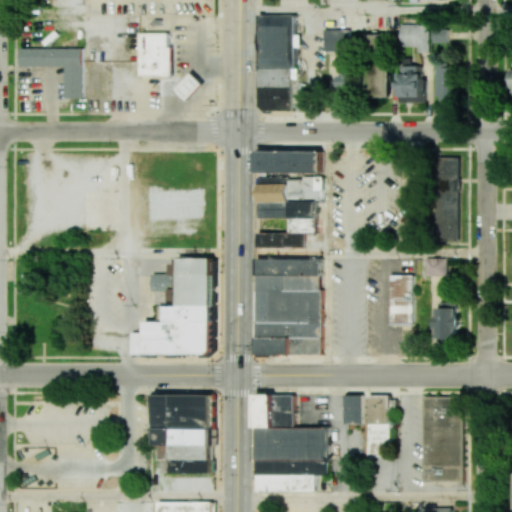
[(258,15),(258,106),(265,112),(295,111),(295,13),(258,15)]
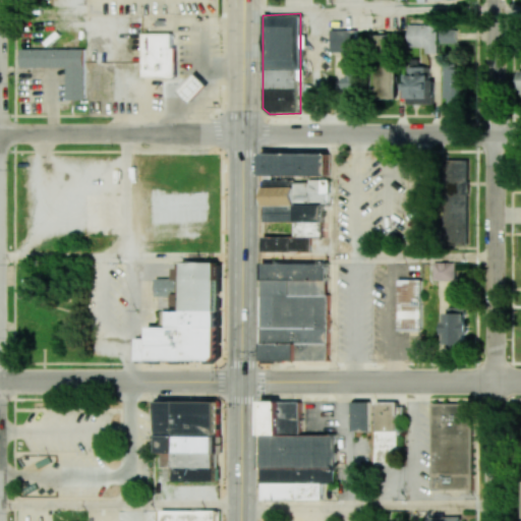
[(409,47),(425,47),(425,53),(438,53),(437,24),(408,24),(409,47)]
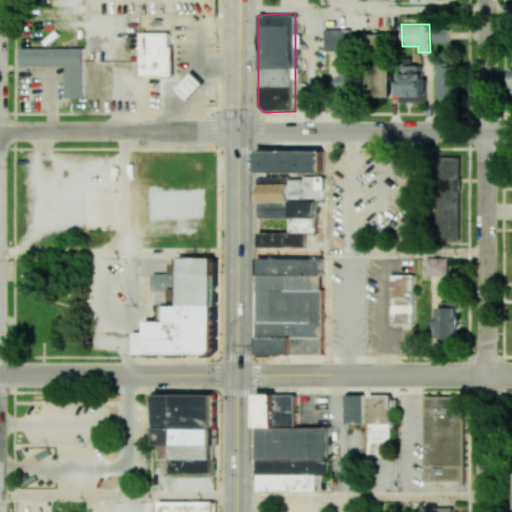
[(433,42),(448,42),(448,28),(433,28),(433,42)]
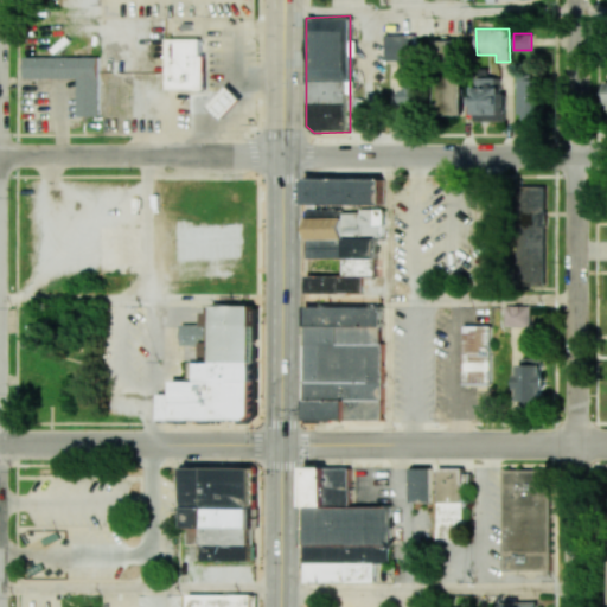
[(384,34),(385,61),(416,63),(415,34),(384,34)]
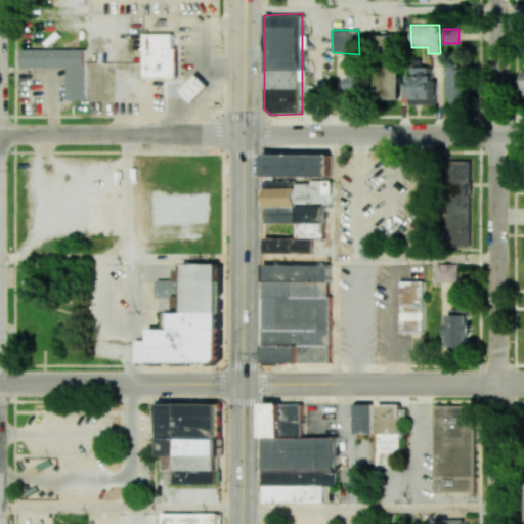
[(142,34),(142,78),(166,78),(166,80),(177,80),(176,49),(172,48),(172,34),(142,34)]
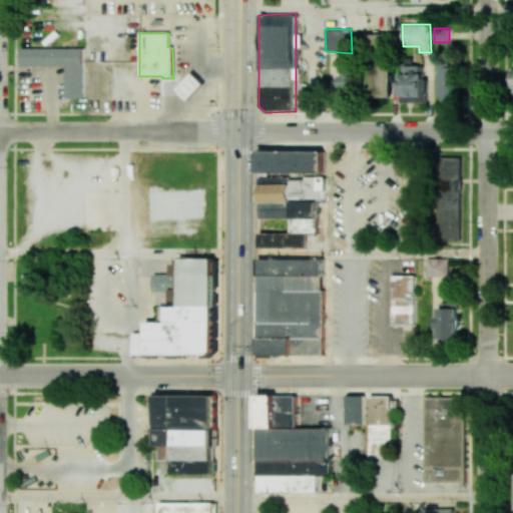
[(388,34),(369,34),(369,50),(388,51),(388,34)]
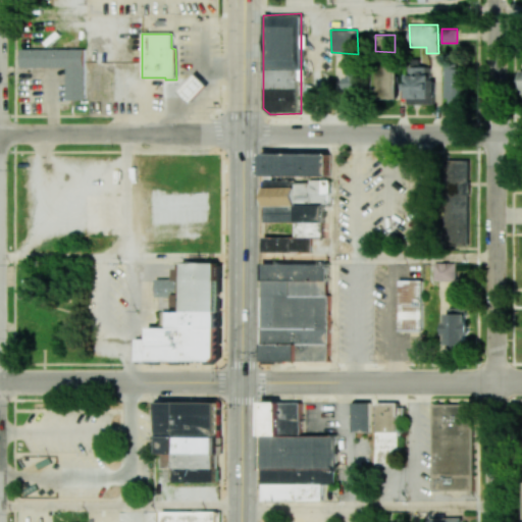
[(19,49),(21,67),(65,68),(65,101),(85,100),(85,50),(19,49)]
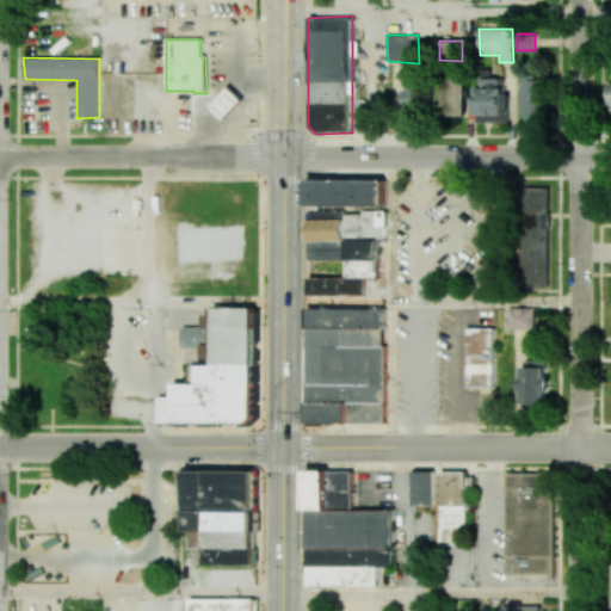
[(405,109),(423,107),(420,73),(403,73),(405,109)]
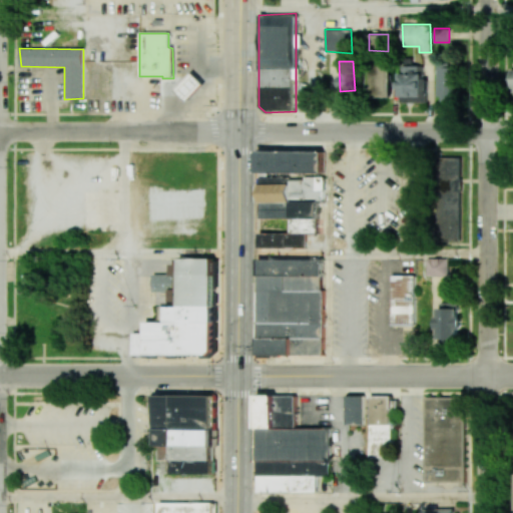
[(392,63),(392,98),(367,98),(367,62),(392,63)]
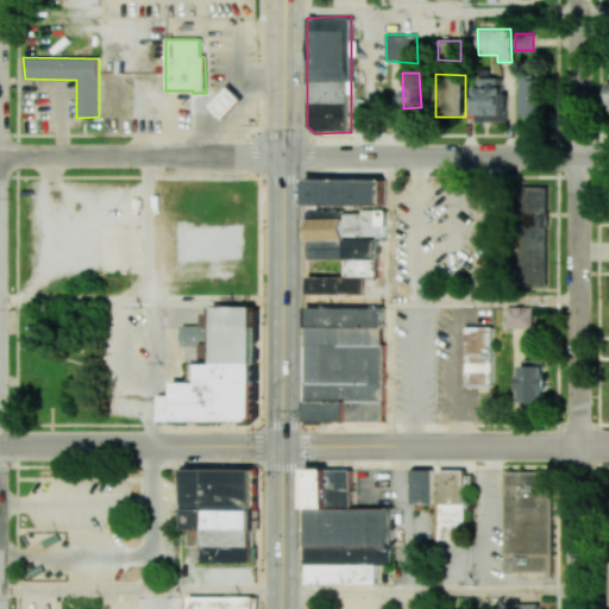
[(520,118),(545,118),(544,79),(519,79),(520,118)]
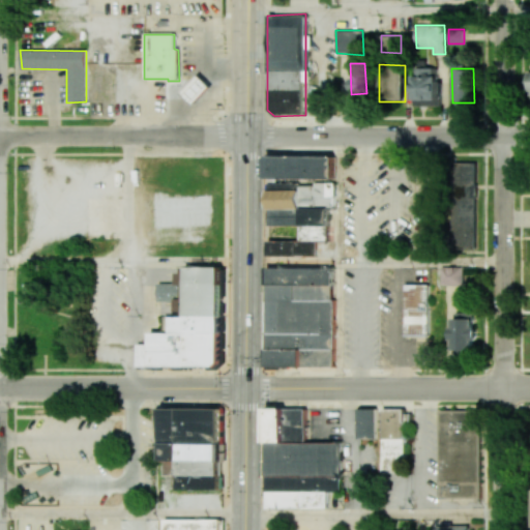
[(414,81),(413,102),(435,102),(434,81),(435,69),(418,69),(418,81),(414,81)]
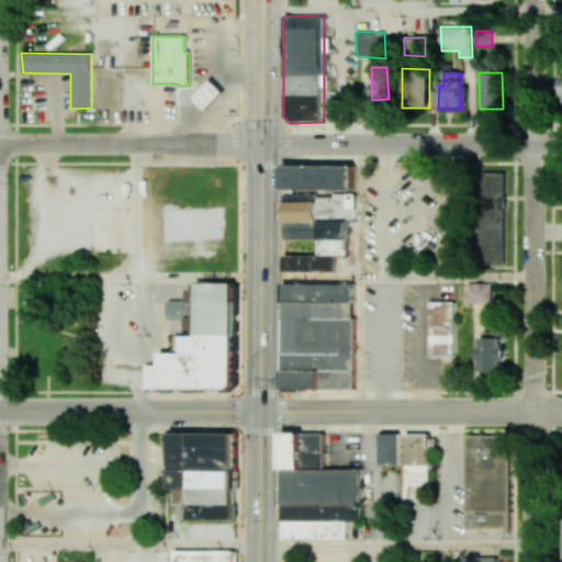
[(194,100),(213,80),(226,92),(208,112),(194,100)]
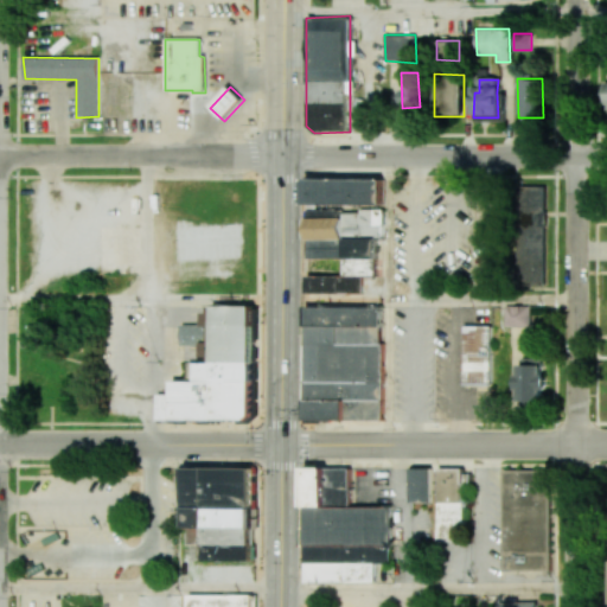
[(306,179),(306,293),(382,294),(382,276),(377,275),(376,238),(384,238),(383,209),(315,209),(315,205),(382,205),(382,178),(306,179)]
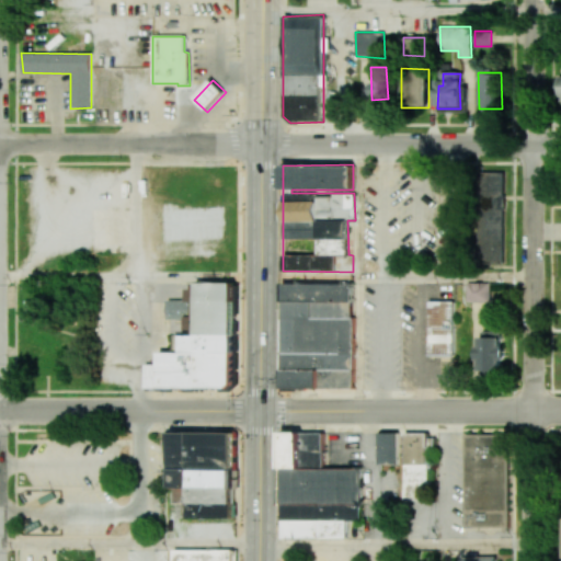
[(480,172),(480,263),(504,263),(504,171),(480,172)]
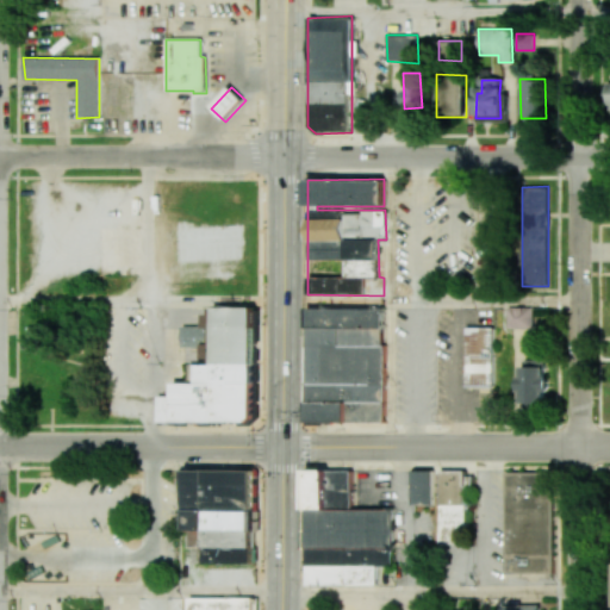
[(241,259),(241,226),(176,226),(176,260),(241,259)]
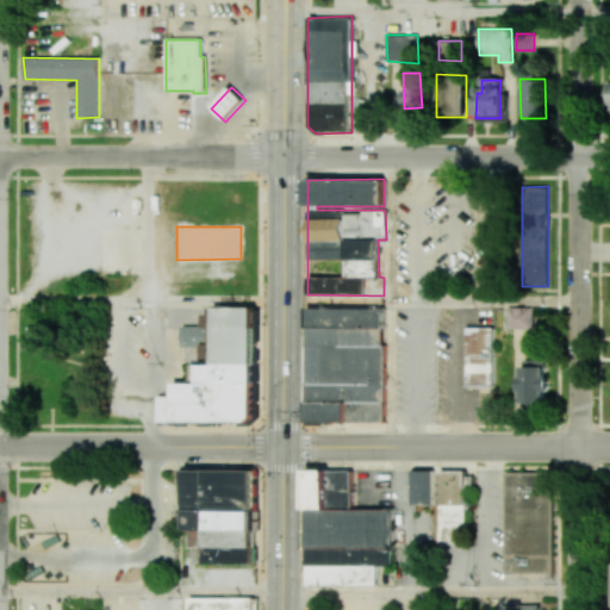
[(306,307),(306,423),(385,422),(381,306),(306,307)]
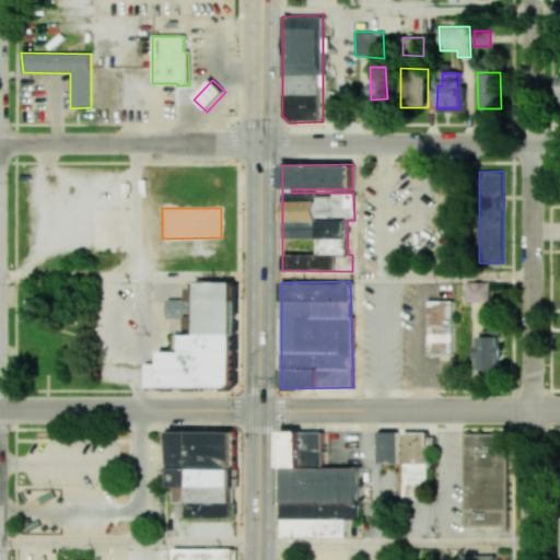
[(466,301),(490,301),(490,282),(467,281),(466,301)]
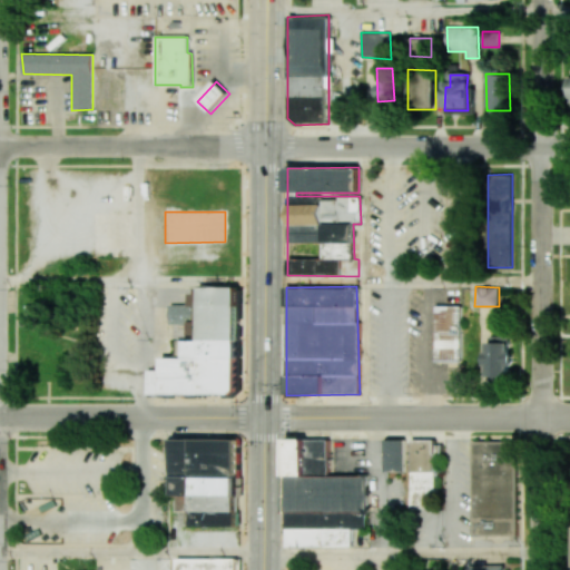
[(237,287),(238,391),(233,396),(147,396),(147,369),(161,369),(161,357),(185,357),(185,341),(199,341),(200,287),(237,287)]
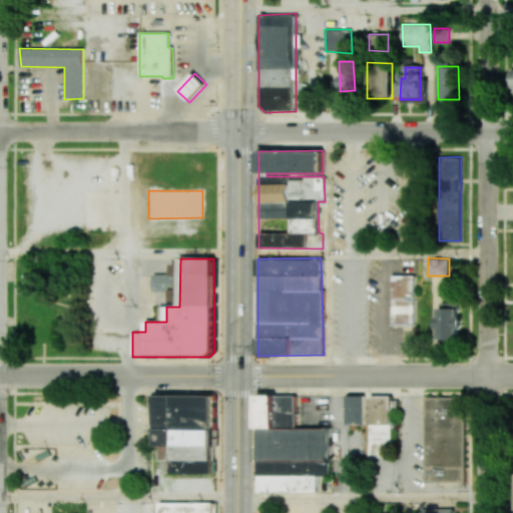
[(393,326),(392,276),(415,276),(416,326),(393,326)]
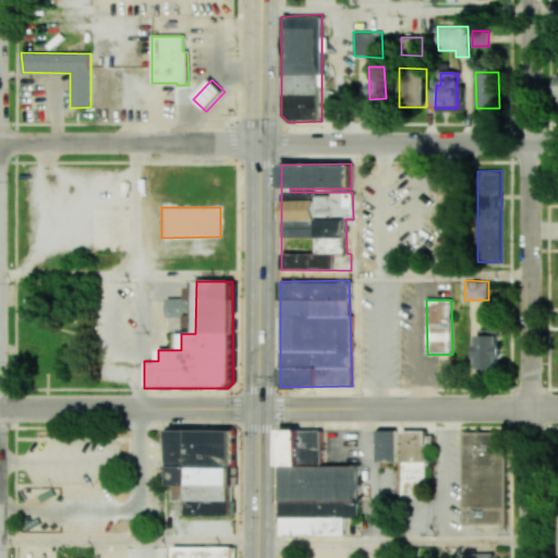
[(500,329),(476,329),(476,367),(499,368),(500,329)]
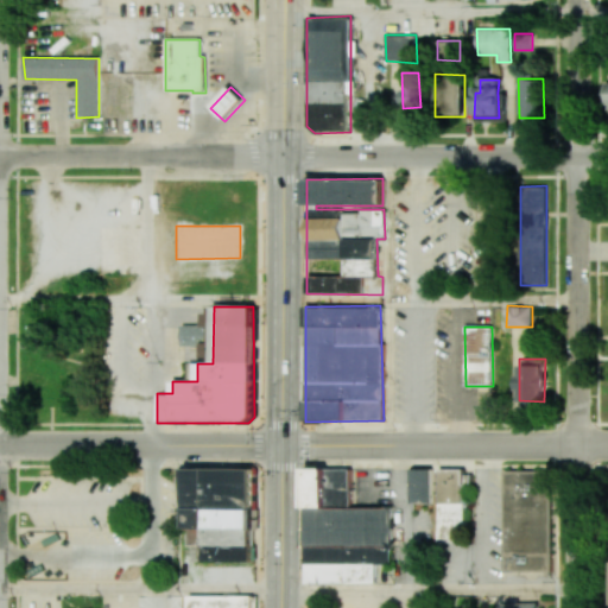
[(305,563),(390,563),(391,506),(349,507),(349,468),(304,468),(305,563)]
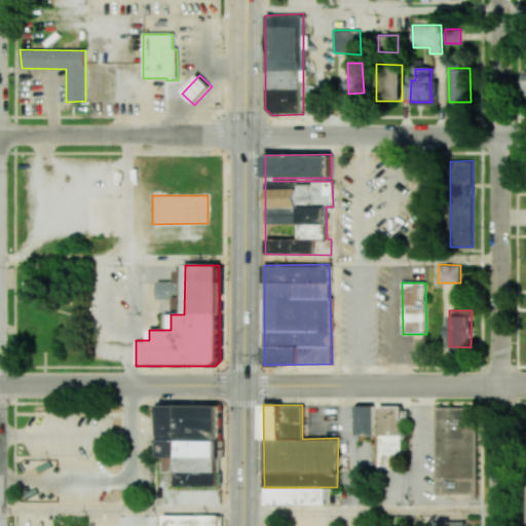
[(157,406),(157,444),(160,444),(160,458),(163,458),(163,473),(178,473),(178,486),(218,487),(219,406),(157,406)]
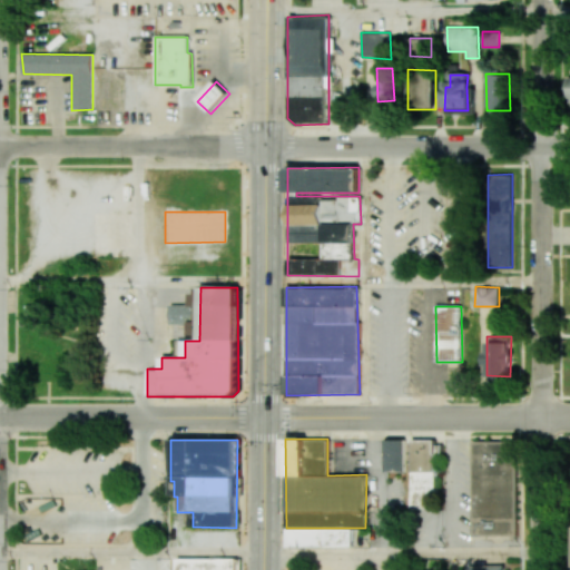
[(384,472),(384,440),(404,440),(404,472),(384,472)]
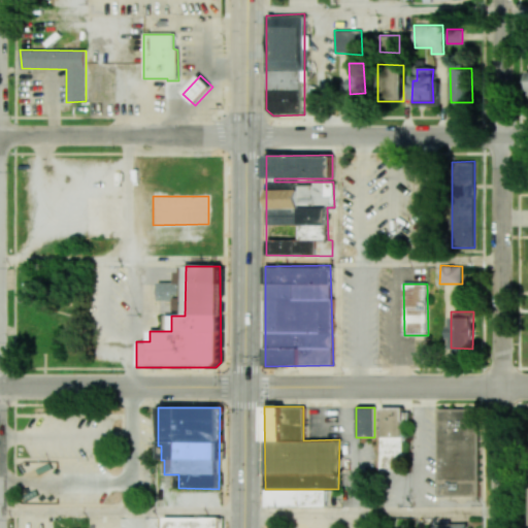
[(434,407),(436,497),(479,498),(477,407),(434,407)]
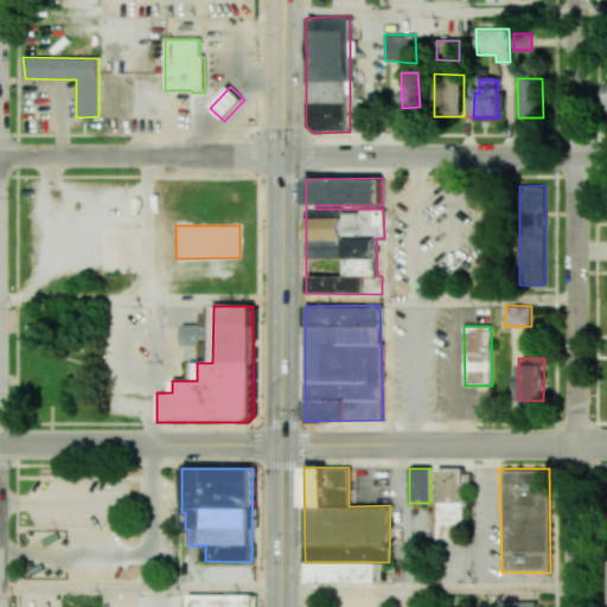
[(462,543),(438,543),(439,470),(462,470),(462,543)]
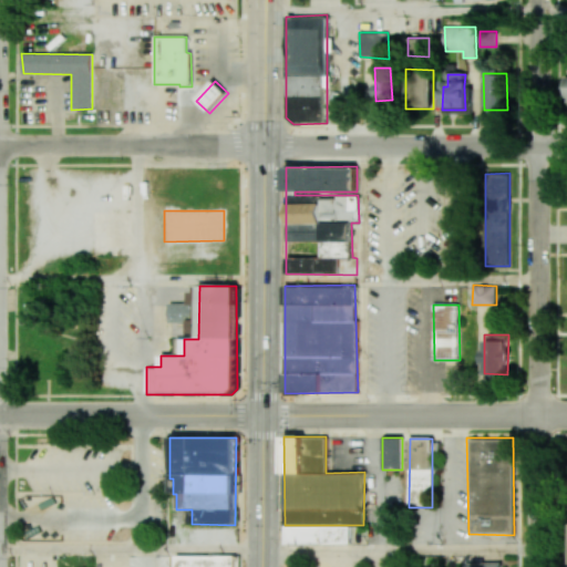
[(349,525),(349,544),(285,545),(285,526),(349,525)]
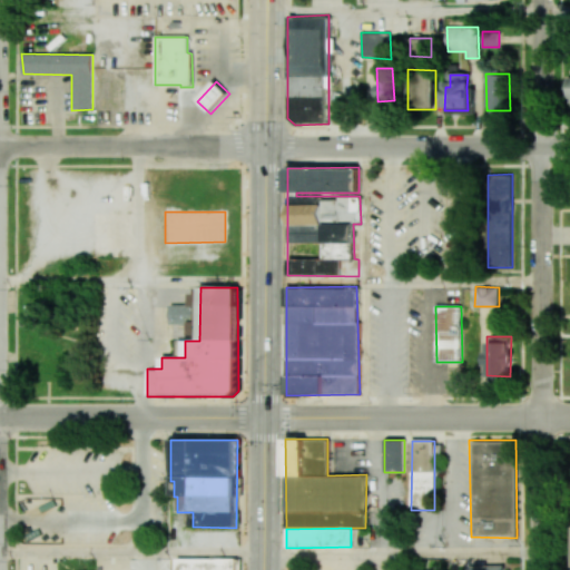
[(176,569),(176,560),(236,559),(236,569),(176,569)]
